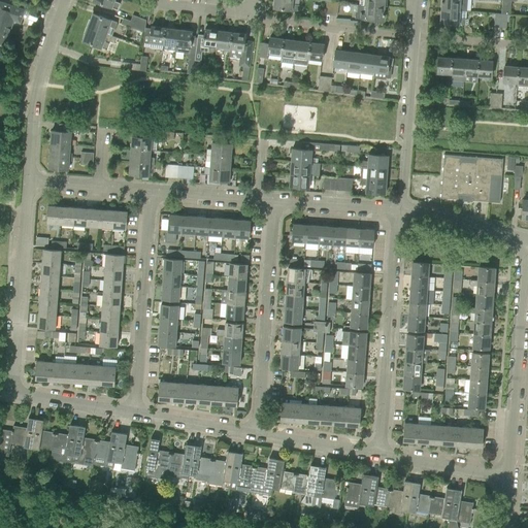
[(112,0),(93,0),(93,1),(117,9),(120,3),(112,1),(112,0)]
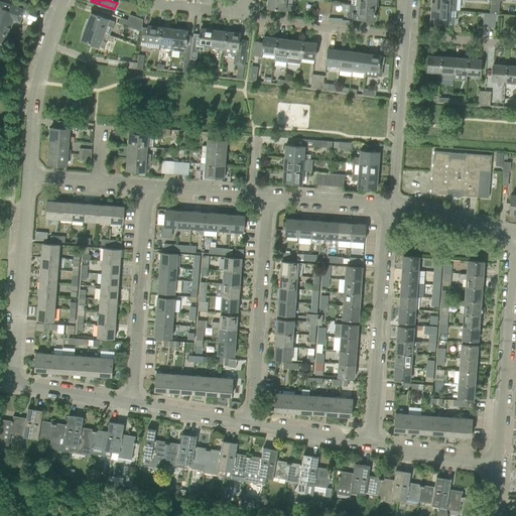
[(285,0),(268,0),(267,8),(291,11),(292,5),(285,4),(285,0)]
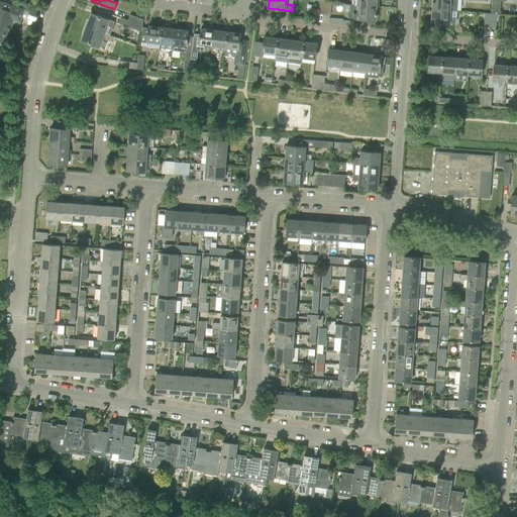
[(432,0),(432,9),(456,11),(456,0),(432,0)]
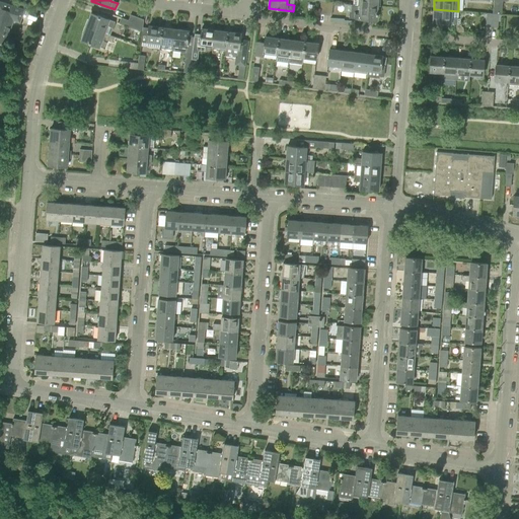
[(0,7),(0,39),(5,41),(4,44),(5,44),(11,23),(9,22),(10,19),(19,21),(23,10),(5,4),(3,9),(0,7)]
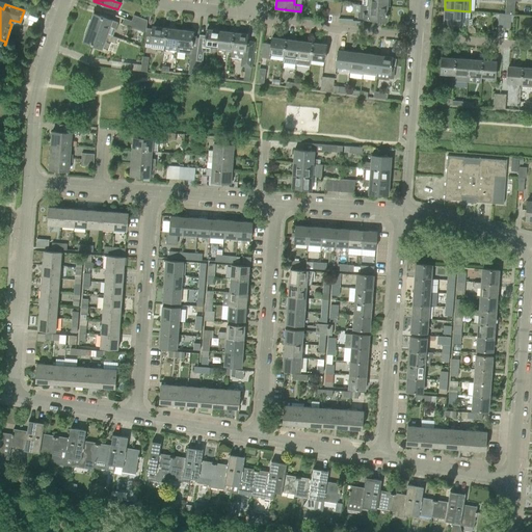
[(369,6),(362,5),(361,5),(360,12),(357,12),(357,19),(386,21),(387,7),(369,6)]
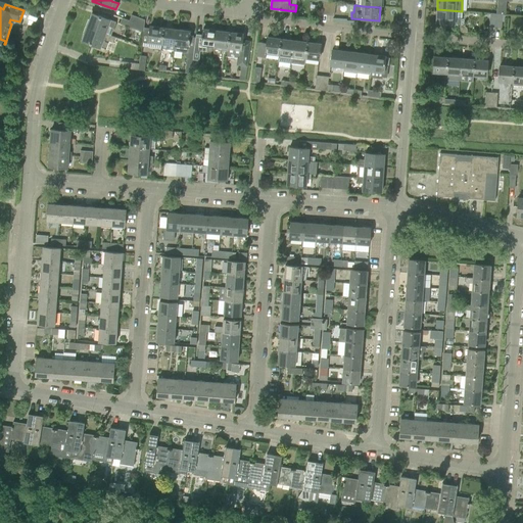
[(462,11),(437,9),(436,24),(461,25),(462,11)]
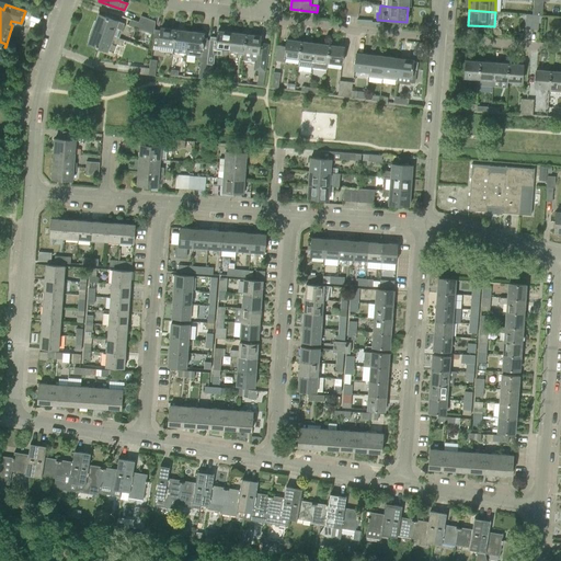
[(94,21),(91,29),(112,36),(115,29),(122,31),(124,24),(99,14),(96,22),(94,21)]
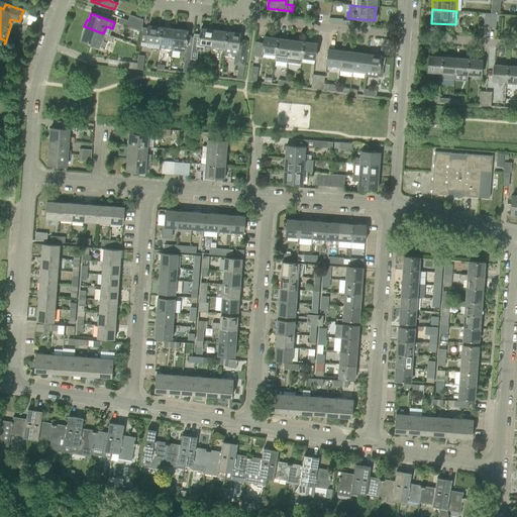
[(129,15),(127,20),(142,26),(142,20),(129,15)]
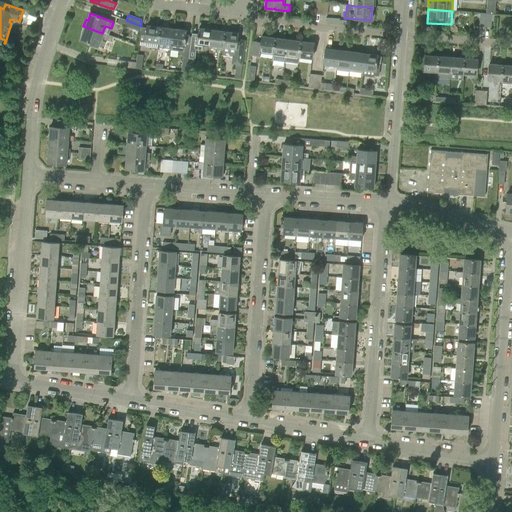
[(141,26),(126,20),(119,18),(117,23),(140,32),(141,26)]
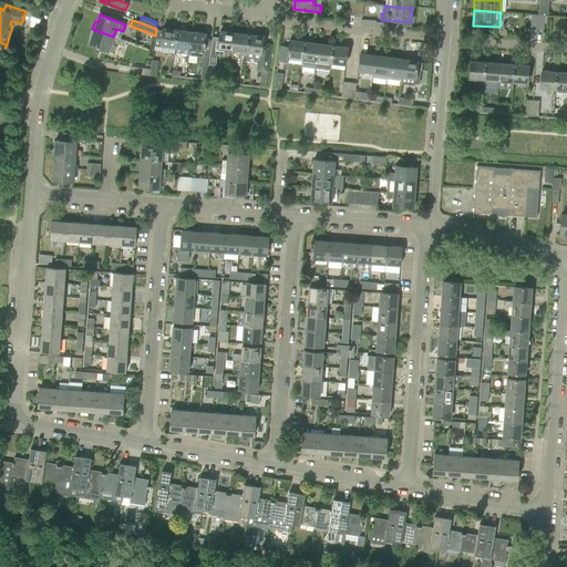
[(113,37),(92,29),(90,37),(92,38),(89,44),(114,53),(117,47),(121,49),(124,41),(113,37)]
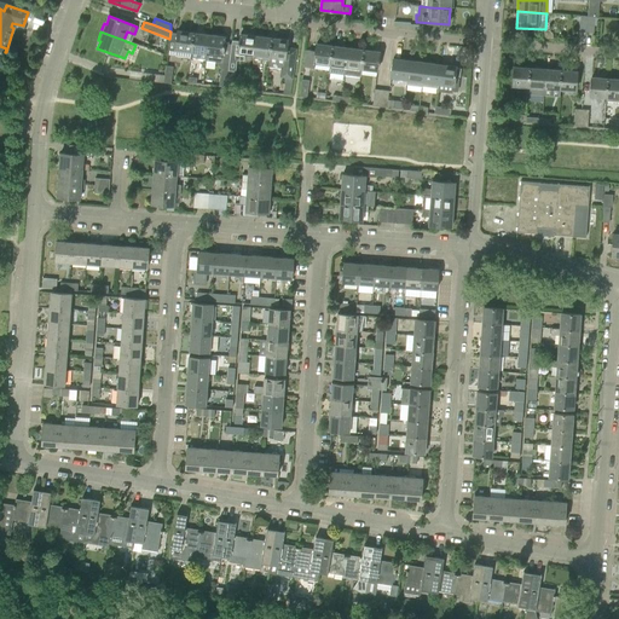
[(191,52),(194,34),(178,32),(174,57),(190,58),(191,52)]
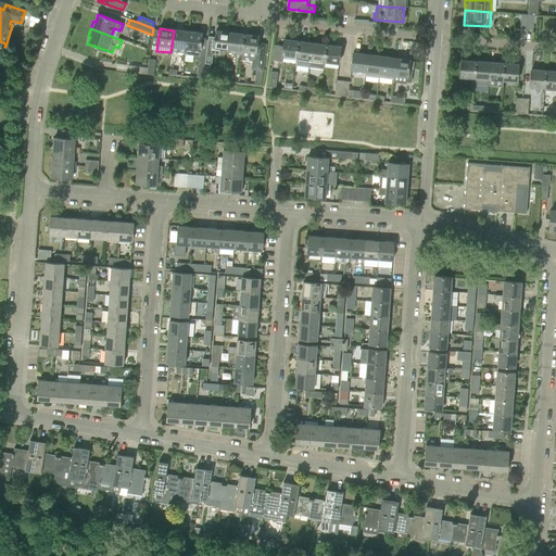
[(174,30),(172,47),(186,49),(188,32),(174,30)]
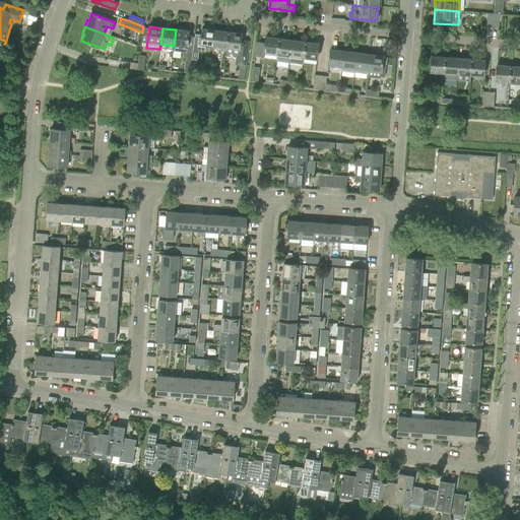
[(195,35),(193,48),(193,50),(205,52),(205,46),(213,47),(214,30),(201,28),(201,35),(195,35)]
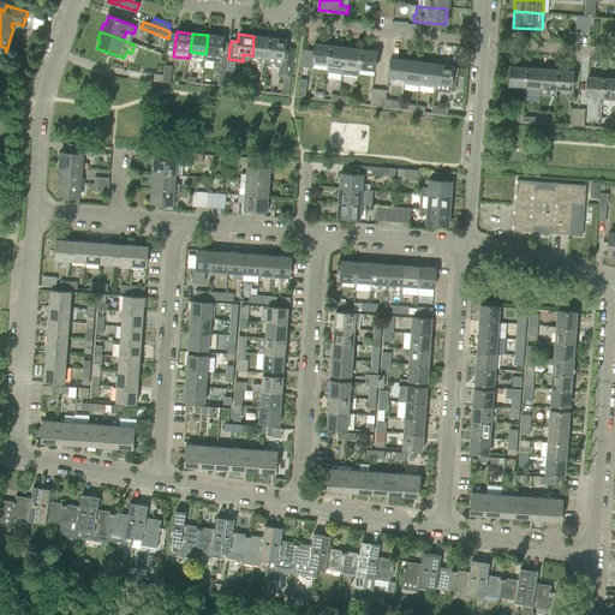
[(208,35),(206,54),(204,61),(220,64),(218,87),(225,88),(227,71),(228,59),(228,57),(221,55),(224,37),(208,35)]
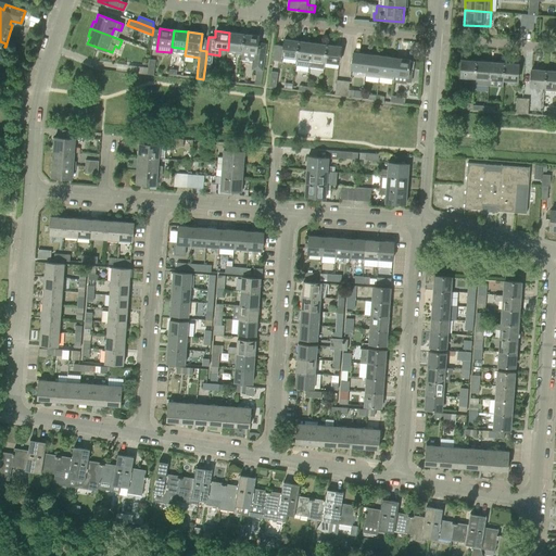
[(229,33),(228,50),(236,50),(235,54),(241,54),(244,35),(229,33)]
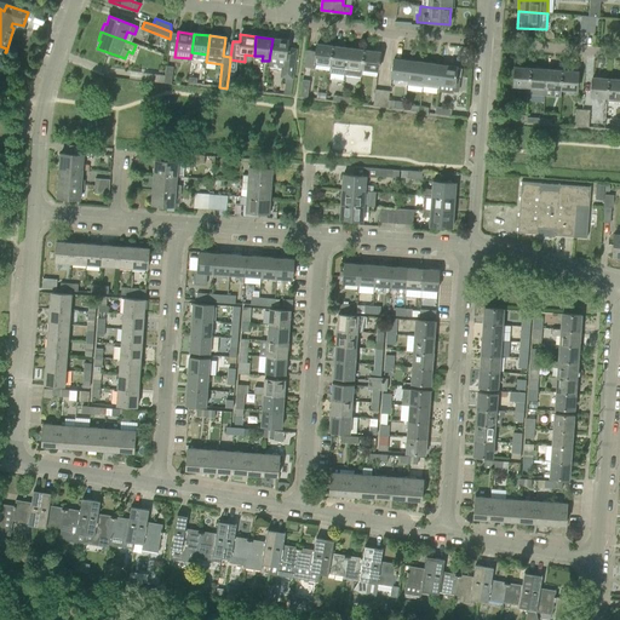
[(269,61),(270,61),(269,67),(287,69),(283,95),(291,96),(297,50),(287,47),(288,41),(273,39),(269,61)]
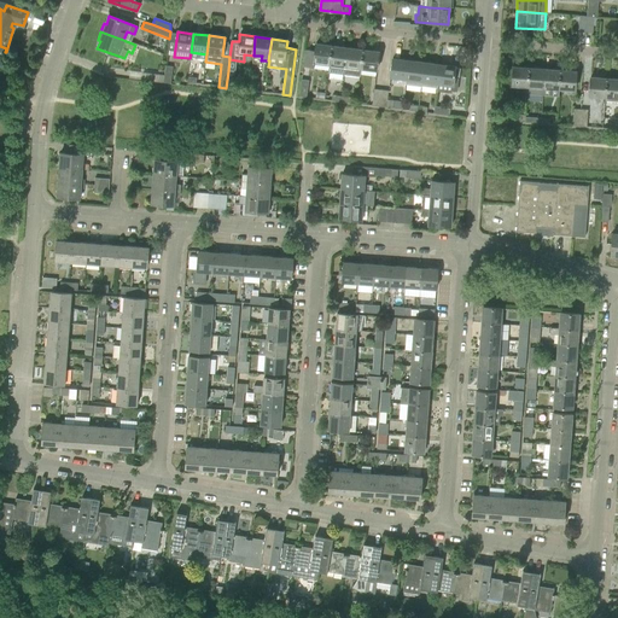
[(330,65),(332,46),(316,45),(315,52),(305,51),(303,66),(313,68),(314,63),(330,65)]
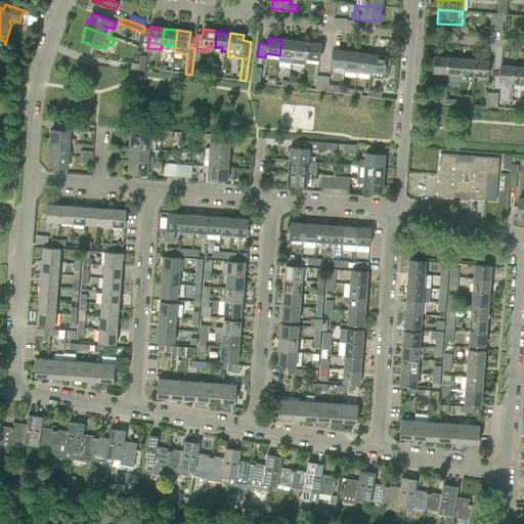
[(279,55),(278,61),(292,63),(293,56),(295,41),(281,39),(279,55)]
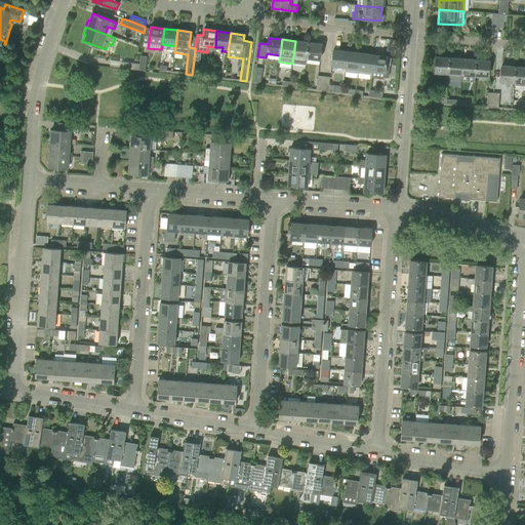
[(295,41),(293,56),(292,64),(306,66),(307,58),(309,43),(295,41)]
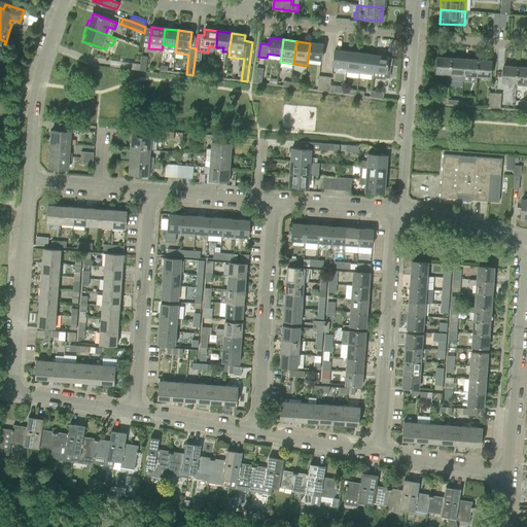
[(323,44),(310,43),(308,59),(321,61),(323,44)]
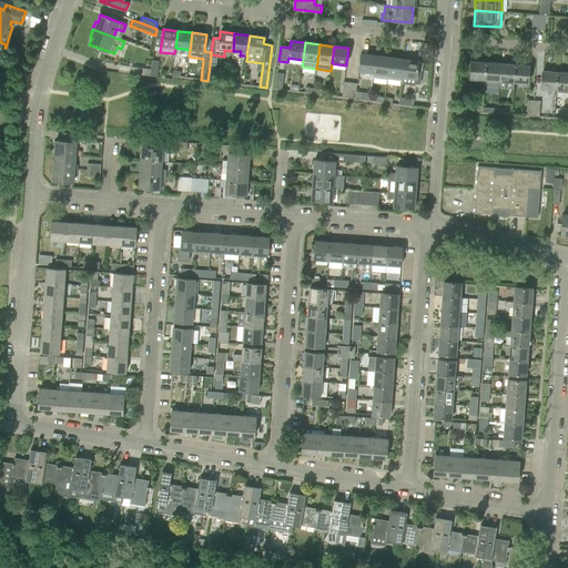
[(361,54),(359,66),(358,71),(373,73),(375,56),(361,54)]
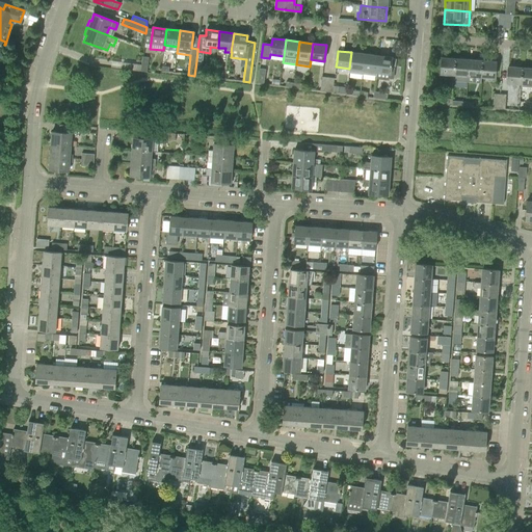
[(351,52),(349,69),(349,73),(363,75),(363,74),(365,54),(351,52)]
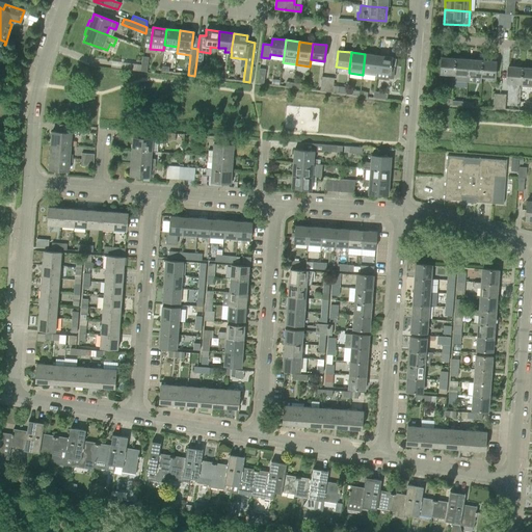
[(365,54),(363,74),(376,76),(378,56),(365,54)]
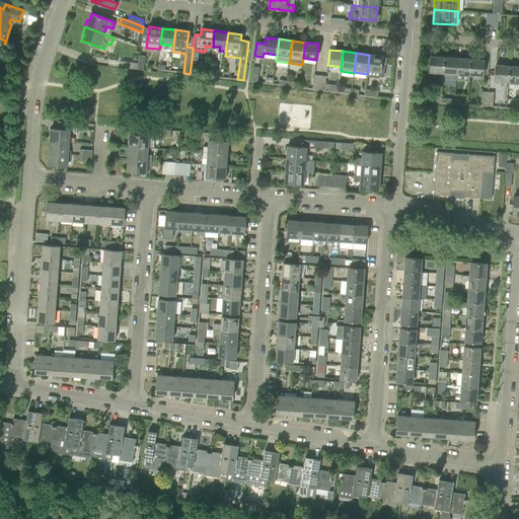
[(369,55),(367,74),(366,77),(379,79),(380,76),(383,77),(384,67),(381,66),(382,56),(369,55)]
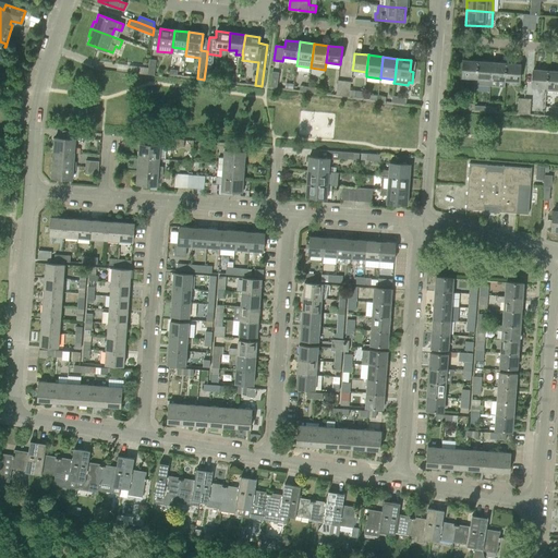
[(476,79),(477,62),(463,61),(462,77),(476,79)]
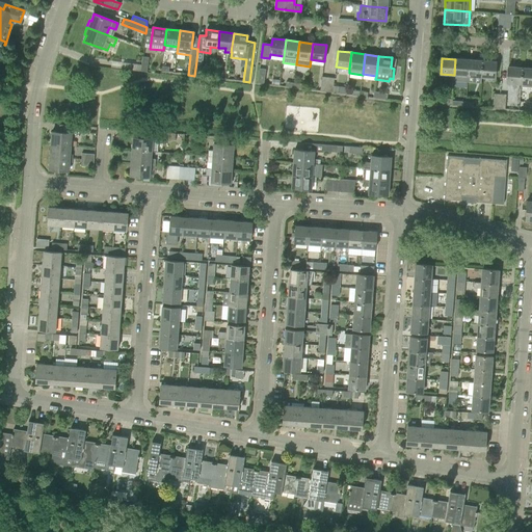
[(455,59),(454,75),(453,81),(467,82),(468,76),(469,59),(455,59)]
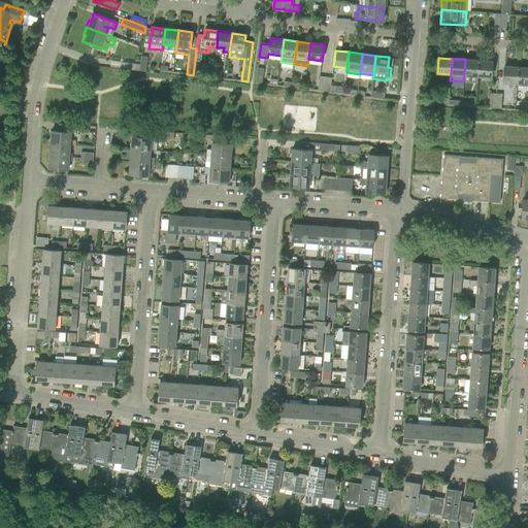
[(465,59),(464,75),(477,76),(479,60),(465,59)]
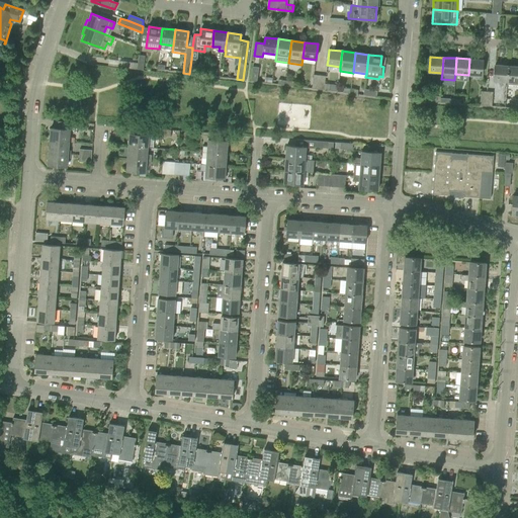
[(469,59),(468,75),(482,76),(483,60),(469,59)]
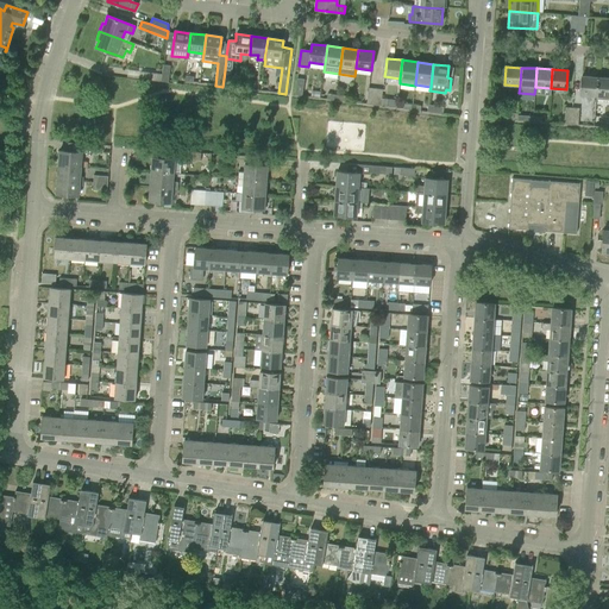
[(140,73),(139,80),(161,82),(162,75),(140,73)]
